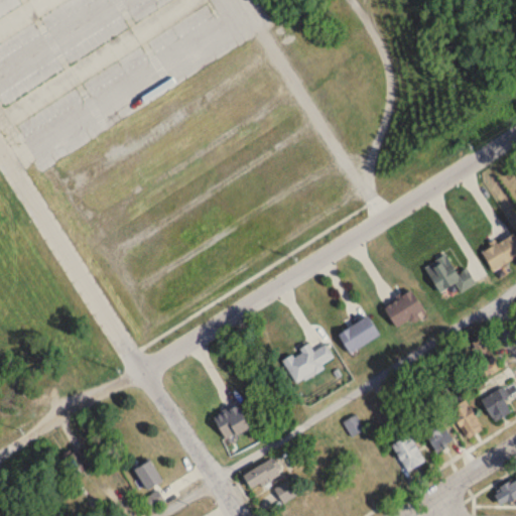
[(0,40),(69,0),(22,0),(0,13),(0,40)]
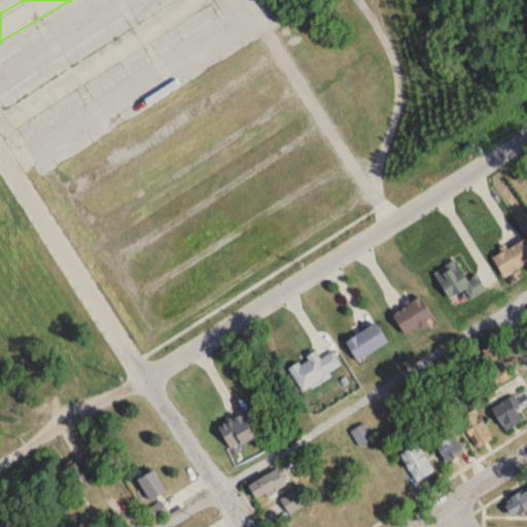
[(178,0),(2,106),(14,126),(213,7),(208,0),(178,0)]
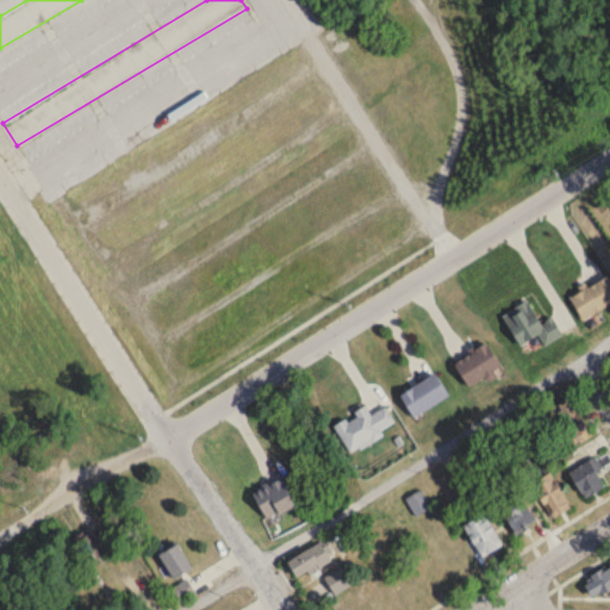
[(568,300),(583,322),(609,304),(609,281),(607,277),(568,300)]
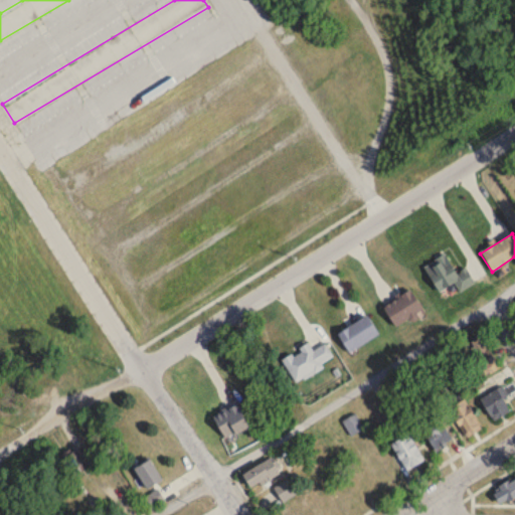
[(475,284),(466,268),(456,274),(445,254),(423,267),(438,293),(455,284),(460,293),(475,284)]
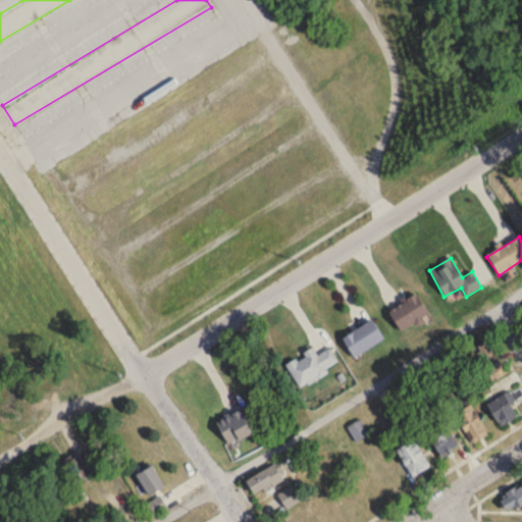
[(388,309),(399,331),(428,317),(418,295),(388,309)]
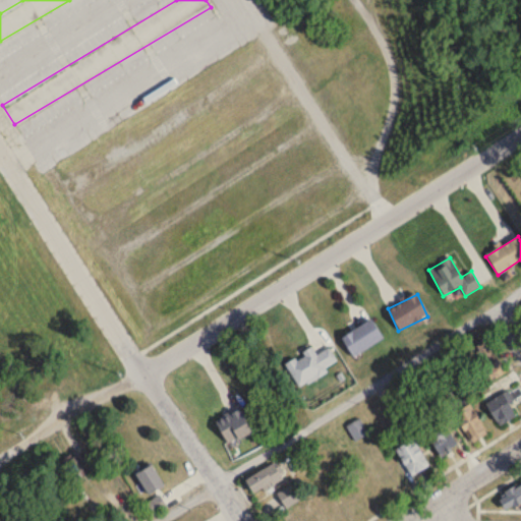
[(384,338),(371,319),(340,338),(352,357),(384,338)]
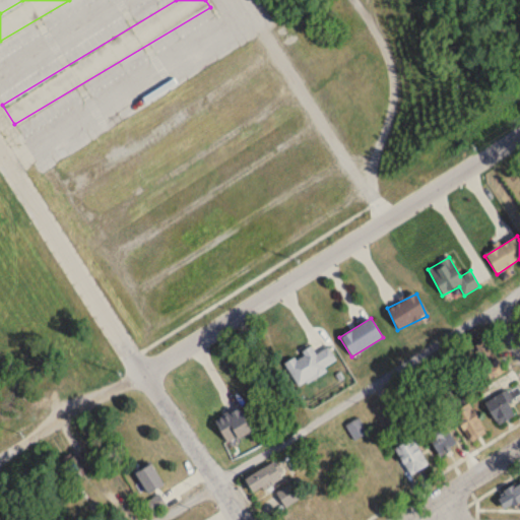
[(299,387),(338,364),(328,346),(315,354),(312,347),(284,364),(299,387)]
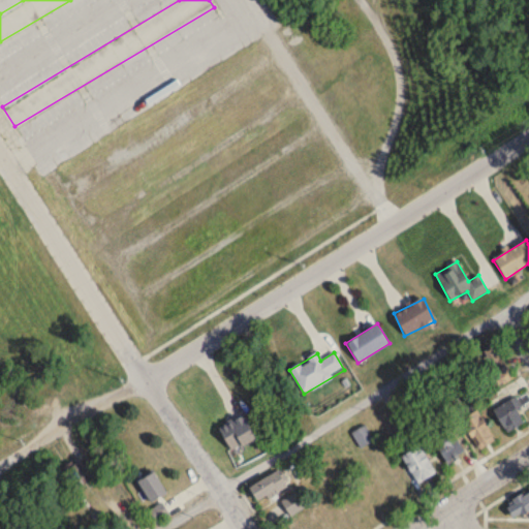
[(515,377),(501,359),(483,372),(496,391),(515,377)]
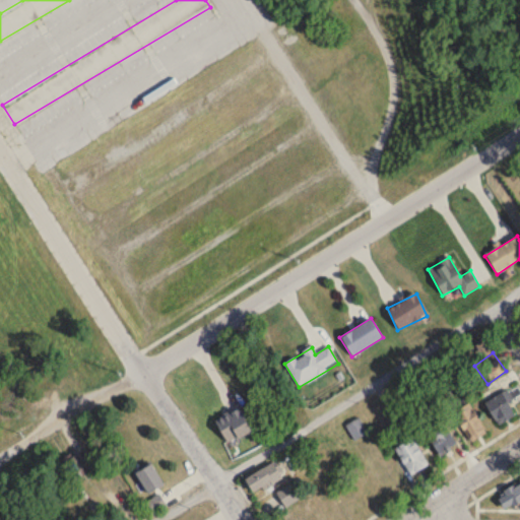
[(515,417),(504,393),(485,402),(497,426),(515,417)]
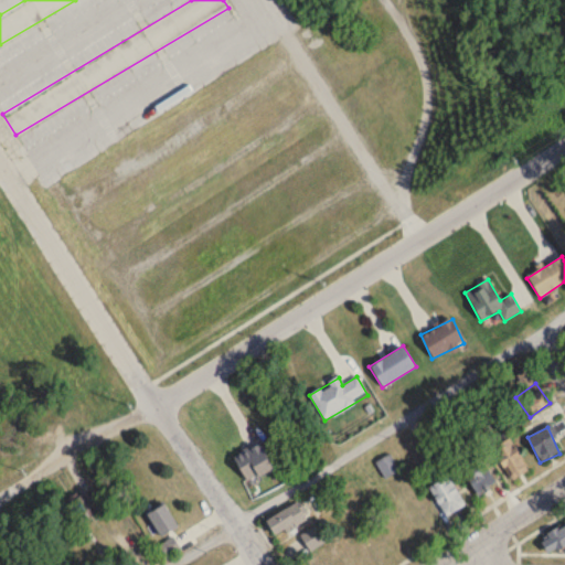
[(512,481),(529,470),(508,438),(491,449),(512,481)]
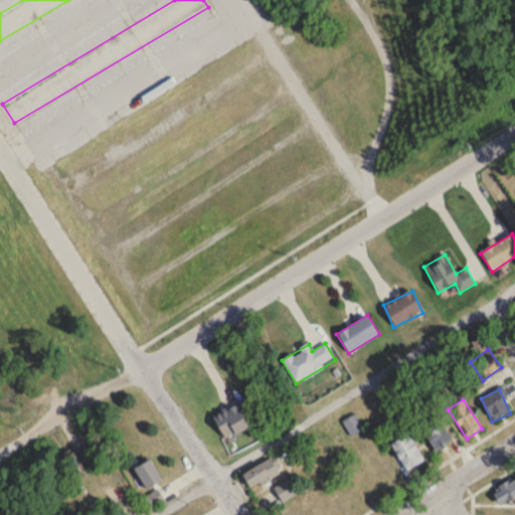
[(213,415),(222,439),(249,427),(239,404),(213,415)]
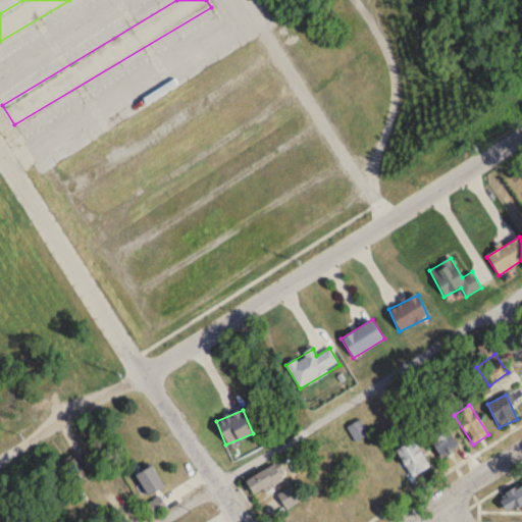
[(347,427),(356,441),(369,433),(360,419),(347,427)]
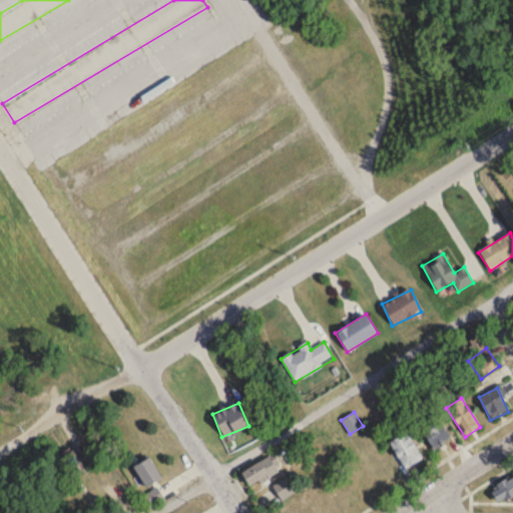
[(431,449),(449,441),(440,420),(422,428),(431,449)]
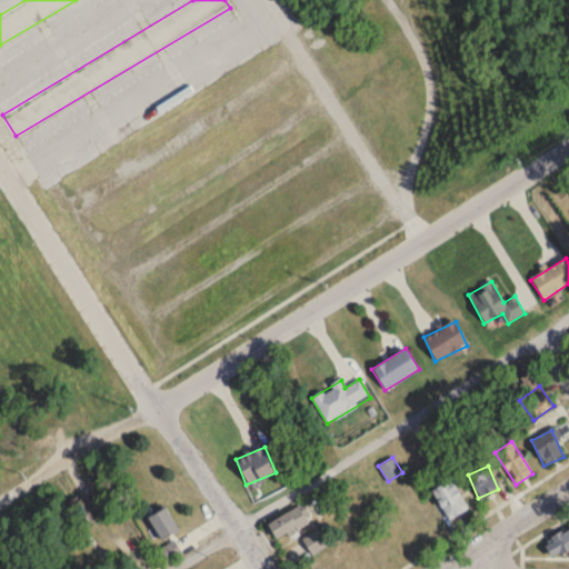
[(448,520),(468,510),(452,479),(432,489),(448,520)]
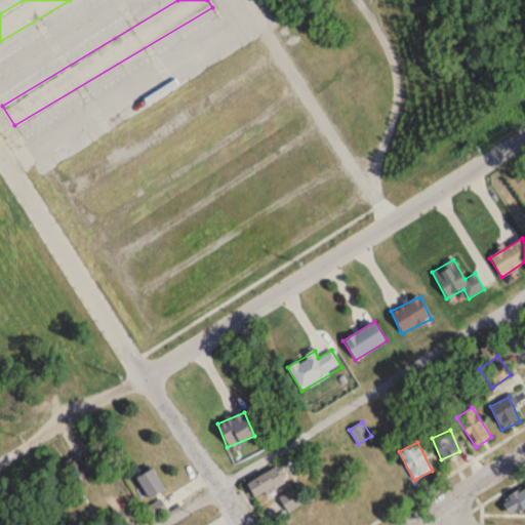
[(135,478),(148,499),(165,489),(153,468),(135,478)]
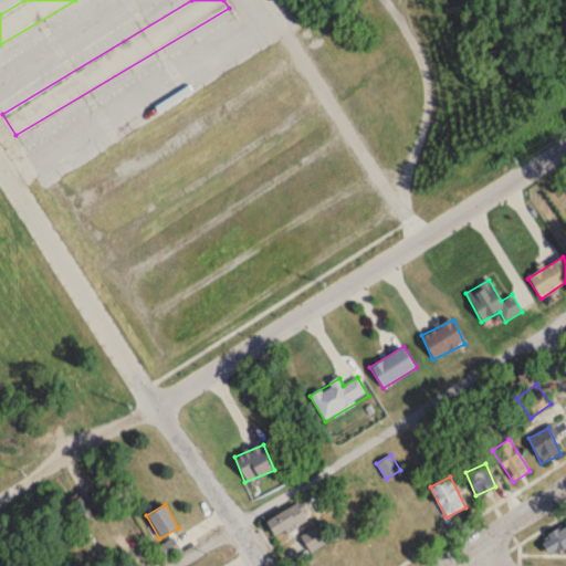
[(268,516),(272,534),(304,525),(300,509),(268,516)]
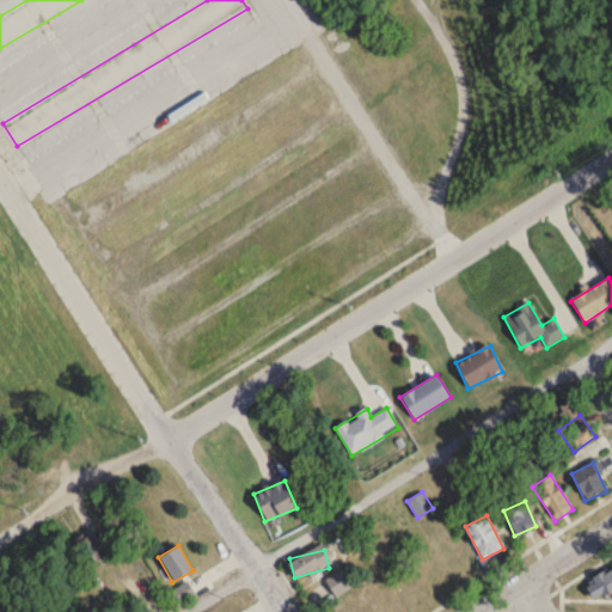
[(611,589),(611,568),(591,577),(594,589),(589,591),(592,599),(611,589)]
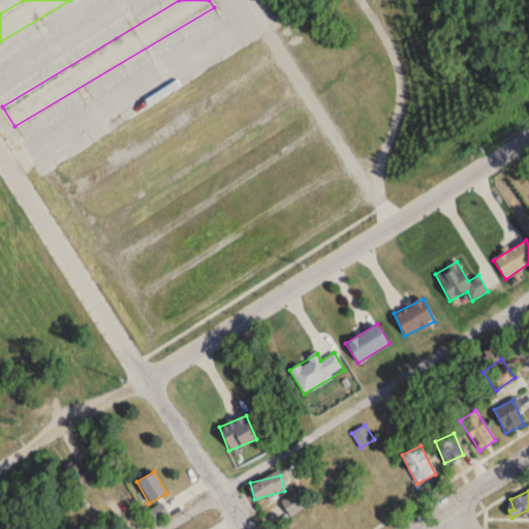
[(307,507),(301,493),(283,499),(288,514),(307,507)]
